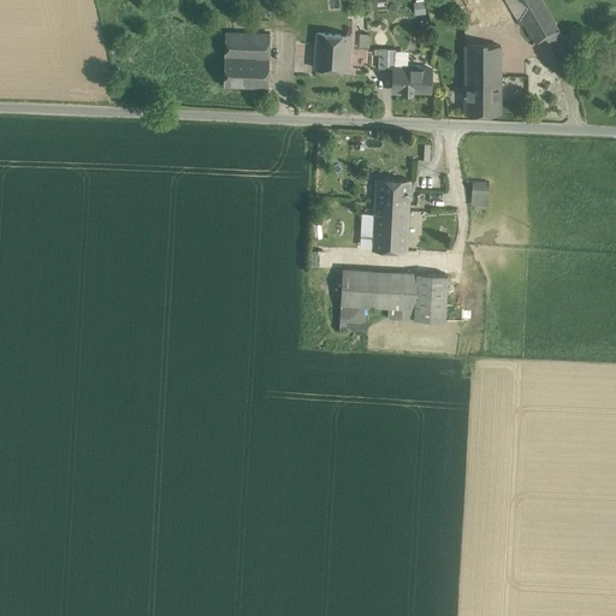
[(413,0),(414,13),(426,13),(425,0),(413,0)]
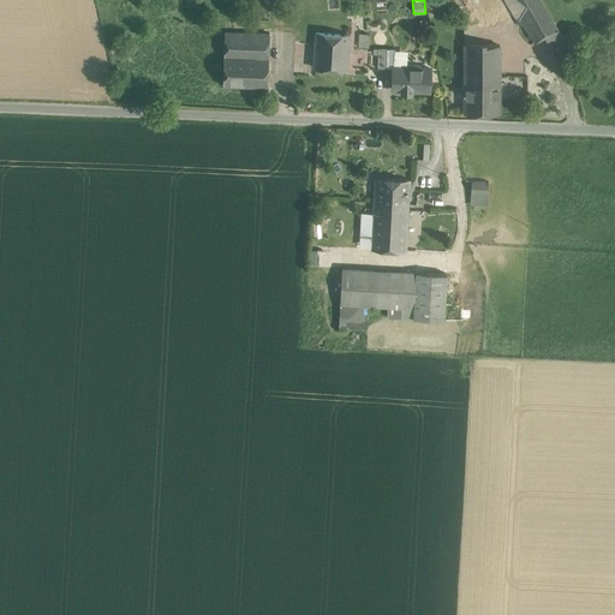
[(472,0),(483,28),(491,25),(483,0),(472,0)]
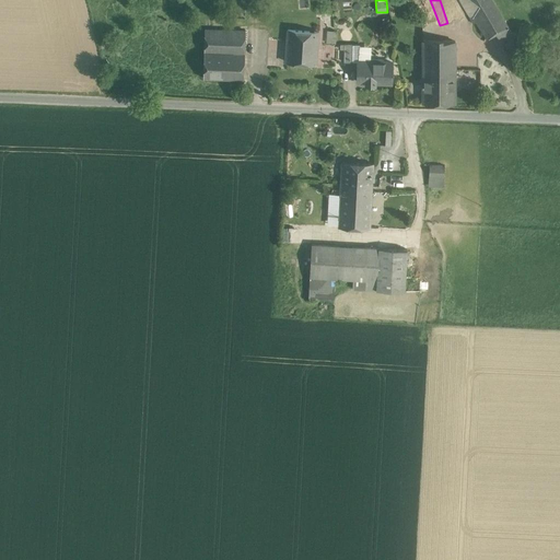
[(491,0),(440,0),(447,23),(469,16),(473,23),(476,21),(487,38),(496,34),(508,26),(494,4),(491,0)]
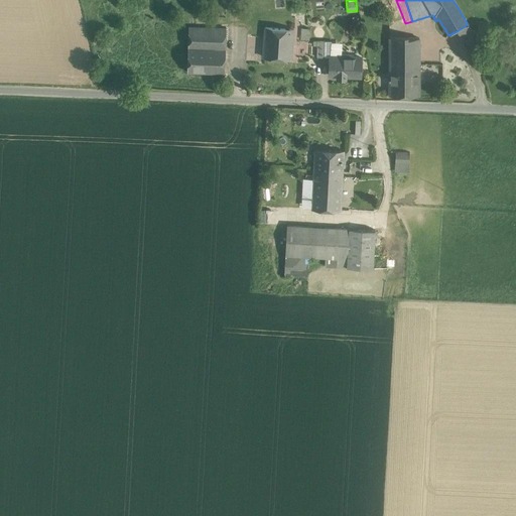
[(468,24),(457,31),(461,37),(472,31),(468,24)]
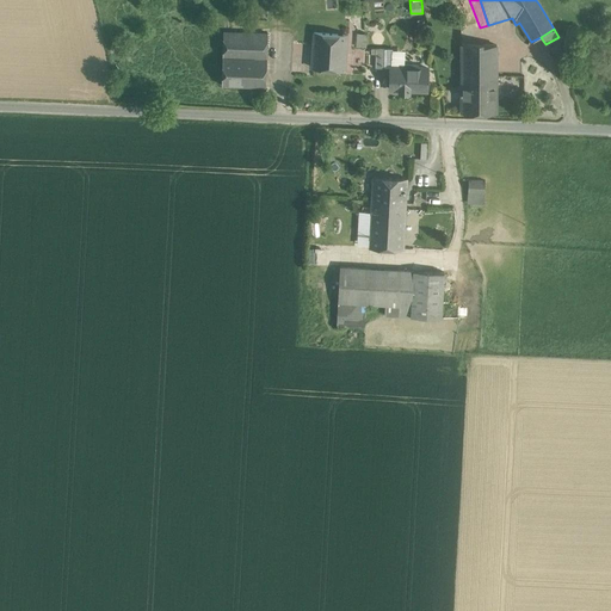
[(267,32),(223,31),(222,85),(266,86),(267,32)]
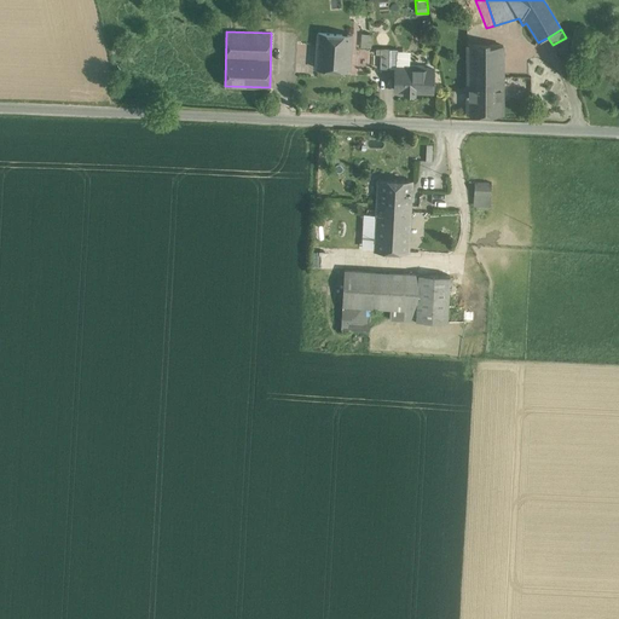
[(318,33),(316,68),(350,70),(352,35),(318,33)]
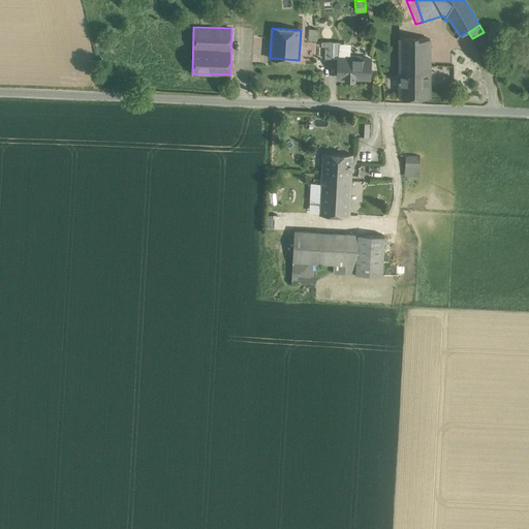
[(317,29),(309,28),(308,39),(317,40),(317,29)]
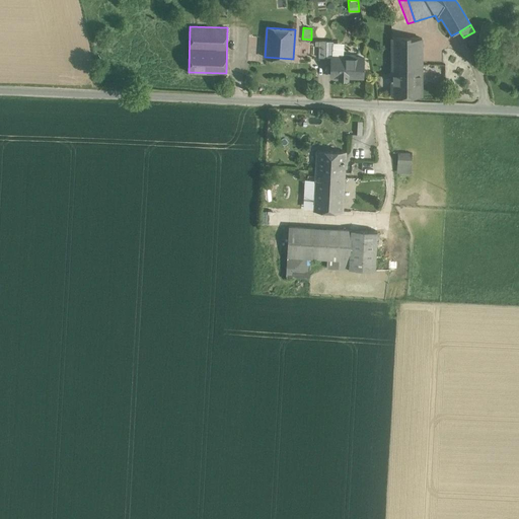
[(422,39),(392,38),(392,70),(422,70),(422,39)]
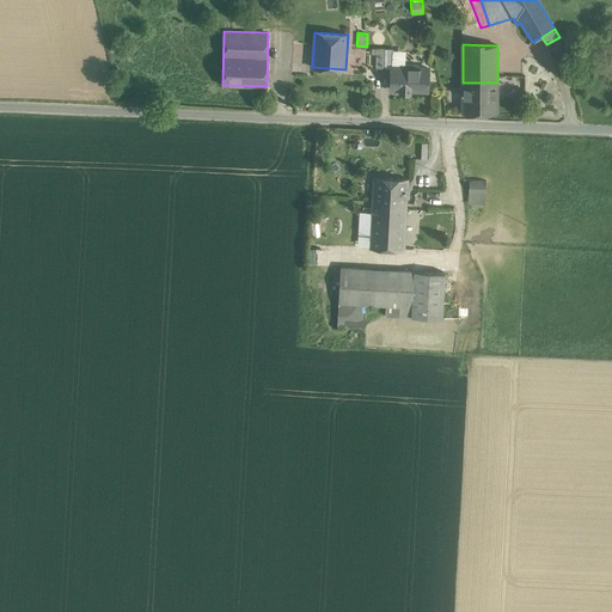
[(386,48),(377,48),(375,53),(375,67),(386,67),(386,62),(386,48)]
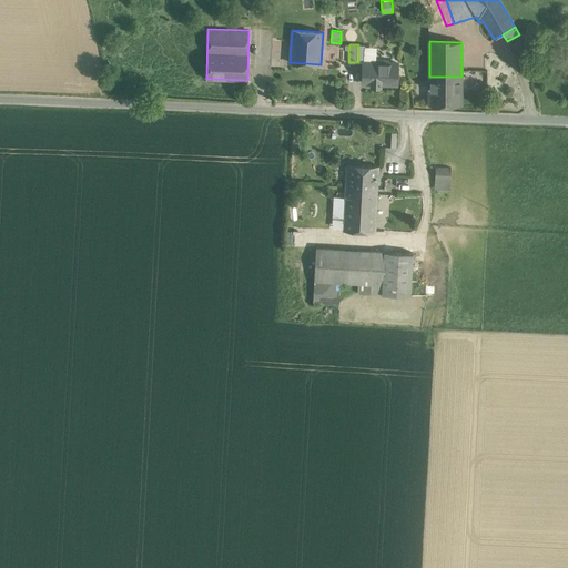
[(358,58),(358,62),(363,62),(375,62),(375,60),(376,46),(365,46),(364,58),(358,58)]
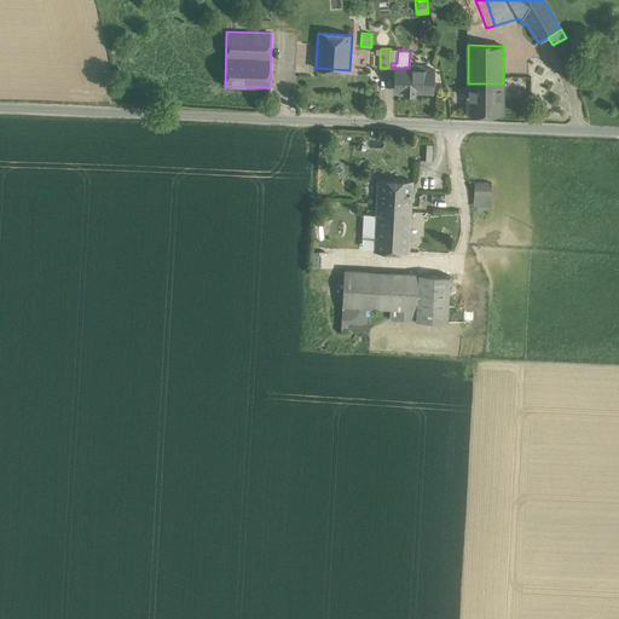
[(423,65),(409,65),(409,68),(395,68),(395,90),(405,90),(404,92),(414,92),(415,90),(432,91),(433,69),(423,68),(423,65)]
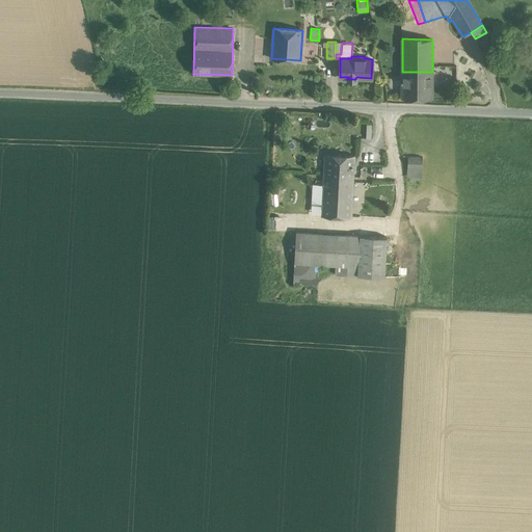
[(432,72),(402,72),(402,80),(401,80),(401,81),(402,81),(402,98),(432,98),(432,72)]
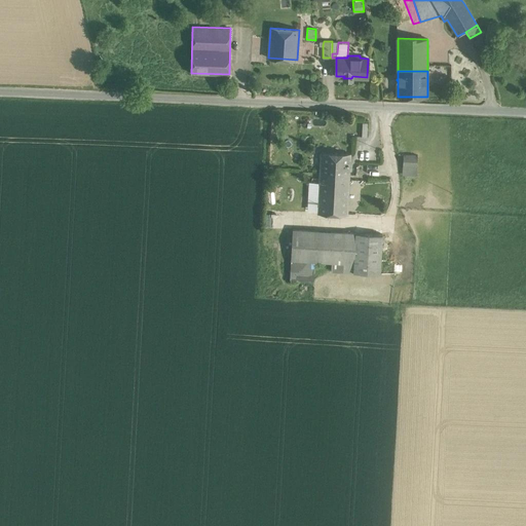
[(350,153),(321,152),(320,173),(349,174),(350,153)]
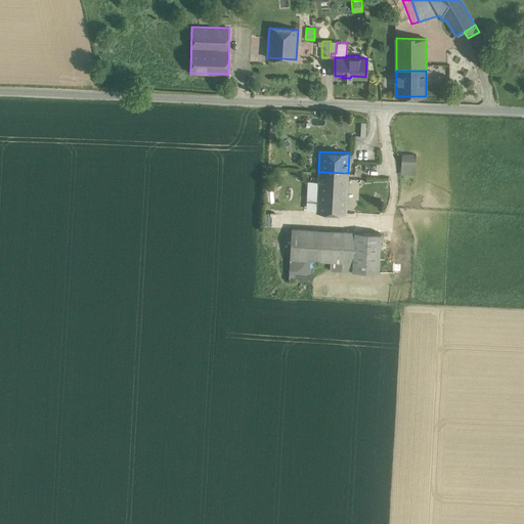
[(417,155),(402,154),(401,172),(416,173),(417,155)]
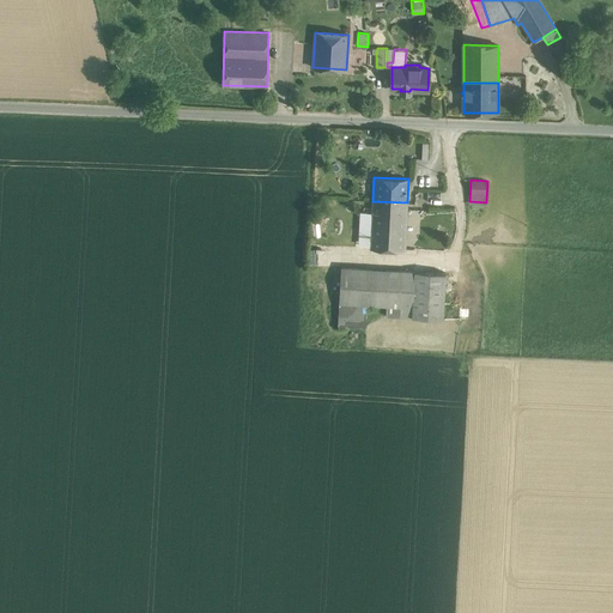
[(407,202),(372,201),(370,248),(405,249),(407,202)]
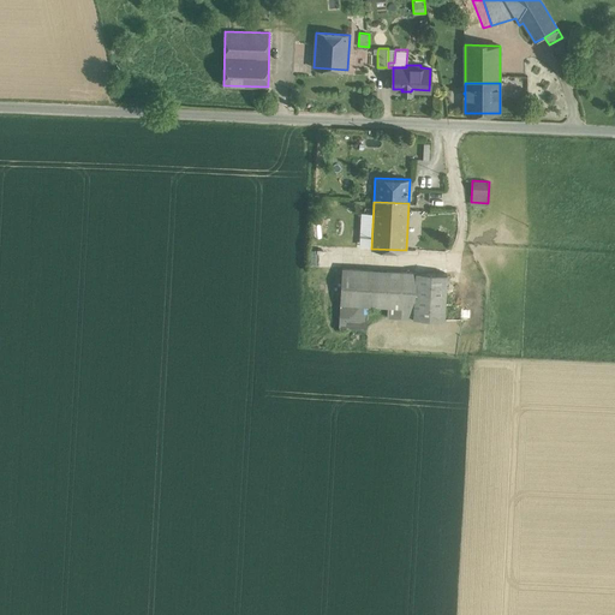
[(416,272),(342,268),(340,304),(369,305),(388,306),(387,317),(413,318),(416,272)]
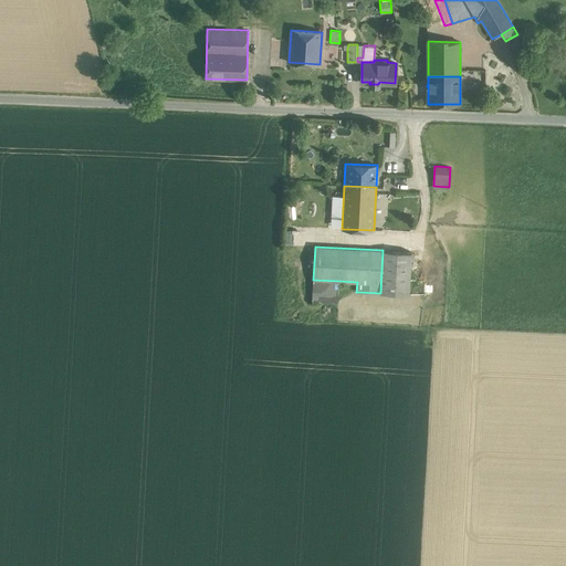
[(411,252),(383,250),(380,293),(409,294),(411,252)]
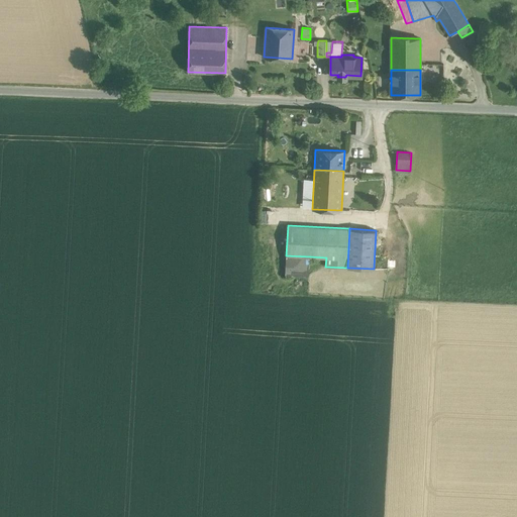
[(310,256),(286,255),(285,276),(307,277),(310,256)]
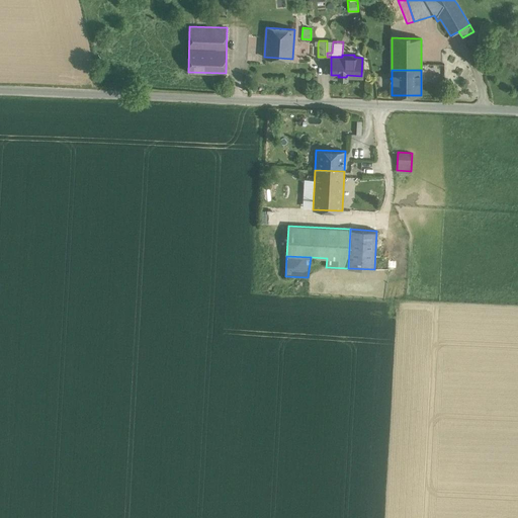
All buildings are outlined.
